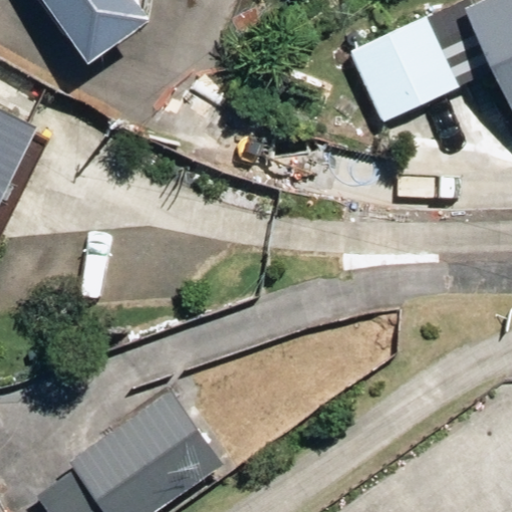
[(44,0),(90,63),(149,20),(135,0),(44,0)]
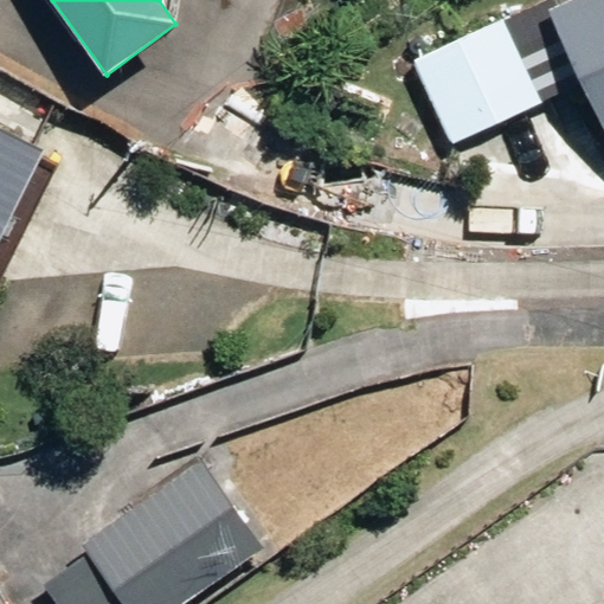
[(603,0),(564,0),(546,8),(603,141),(603,0)]
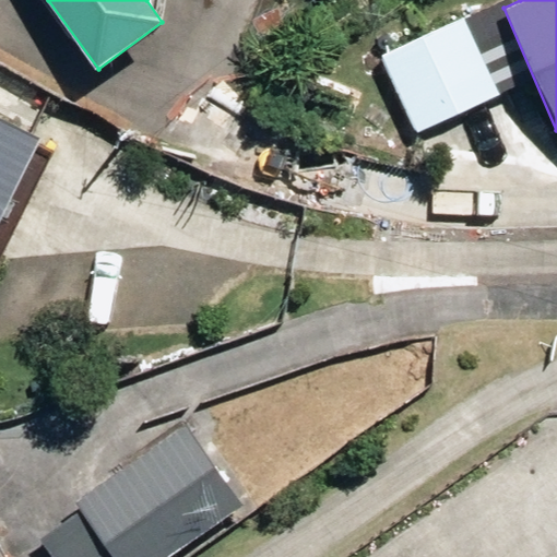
[(417,132),(498,96),(464,20),(382,56),(417,132)]
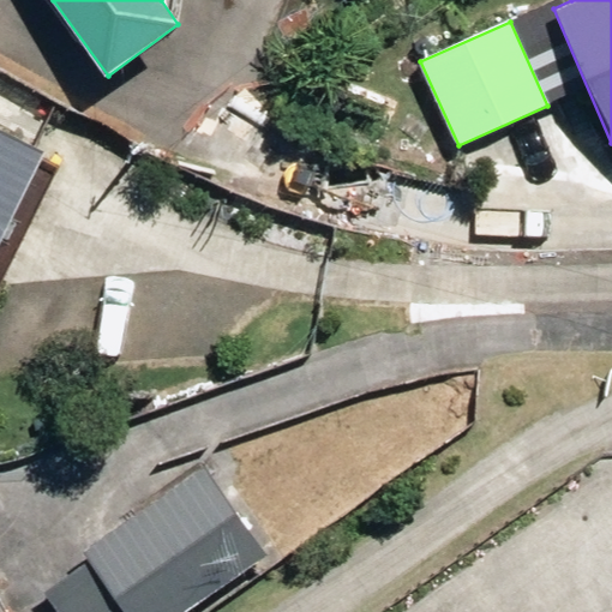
[(0,232),(37,154),(0,136),(0,232)]
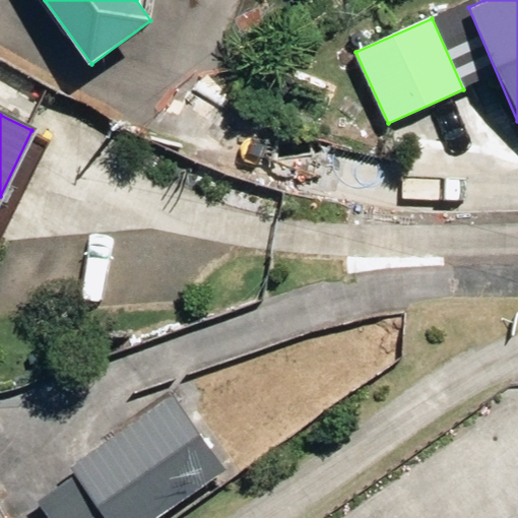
[(79,464),(115,517),(156,517),(236,464),(185,391),(79,464)]
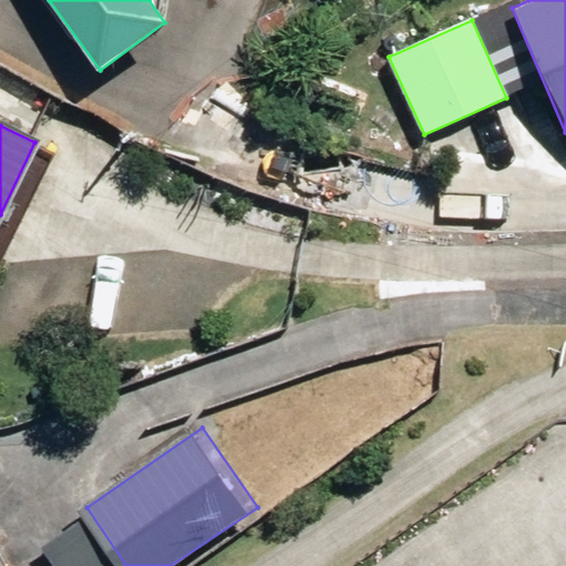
All buildings are outlined.
